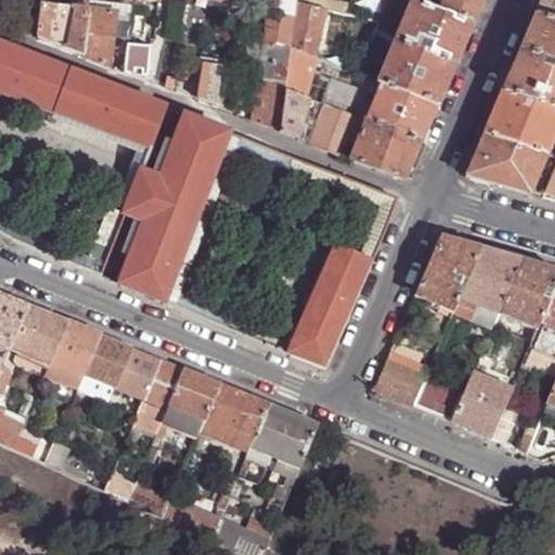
[(43,0),(41,18),(39,39),(63,49),(84,56),(90,0),(43,0)]
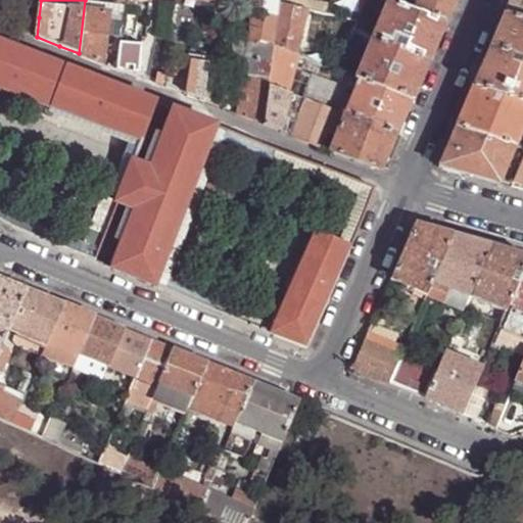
[(86,0),(85,0),(79,53),(94,59),(104,63),(108,33),(110,10),(125,12),(125,4),(86,0)]
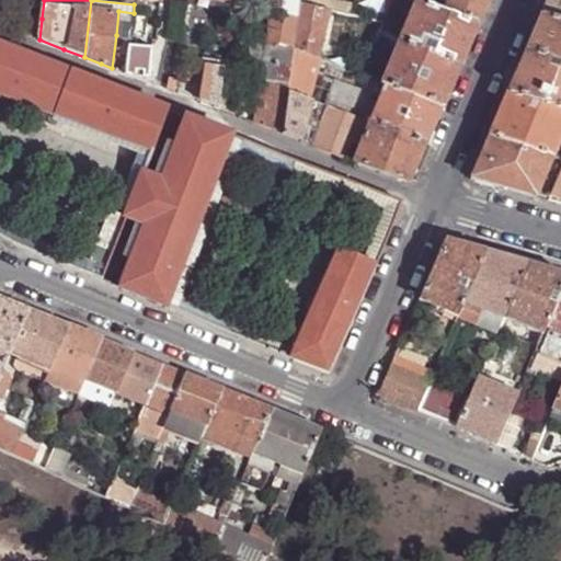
[(331,10),(348,14),(351,4),(330,0),(317,0),(316,6),(331,10)]
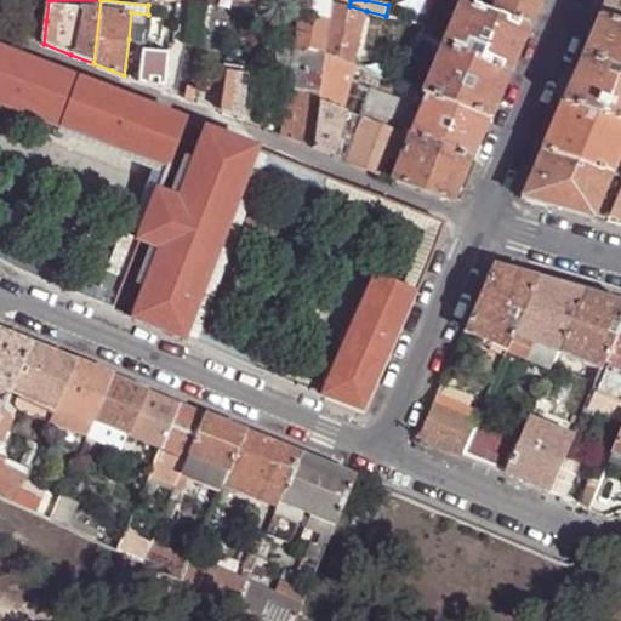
[(402,0),(403,0),(402,0),(422,0),(419,16),(414,15),(411,23),(426,26),(436,0),(402,0)]
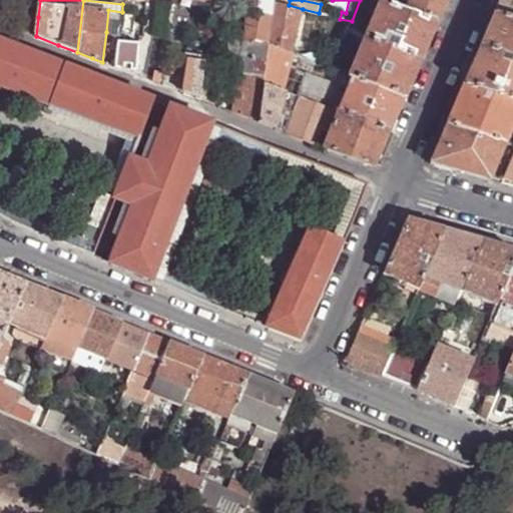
[(412,0),(407,13),(437,25),(446,5),(447,0),(412,0)]
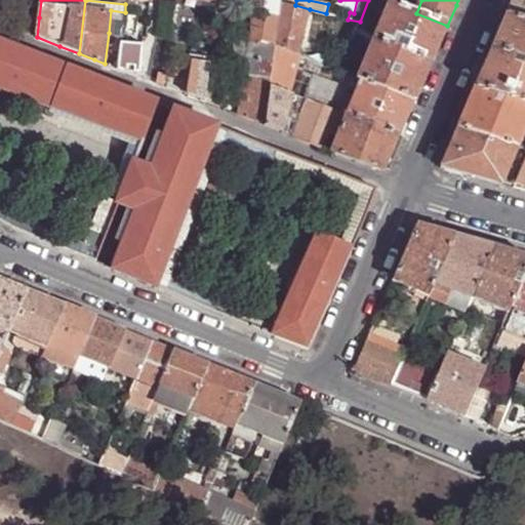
[(524,0),(511,0),(505,15),(524,21),(524,0)]
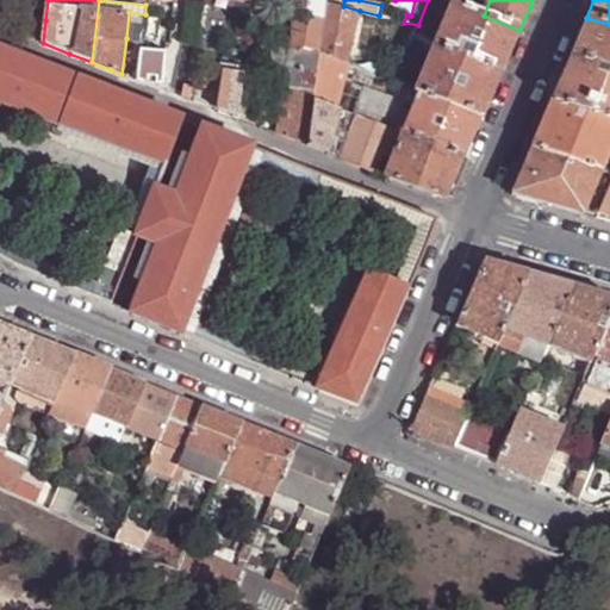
[(343,6),(327,2),(324,19),(319,53),(347,63),(360,11),(343,6)]
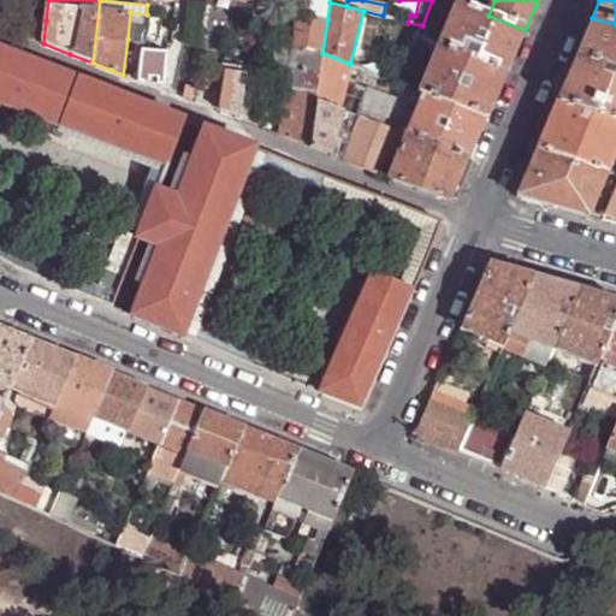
[(515,52),(525,30),(489,16),(467,6),(457,3),(438,46),(507,72),(515,52)]
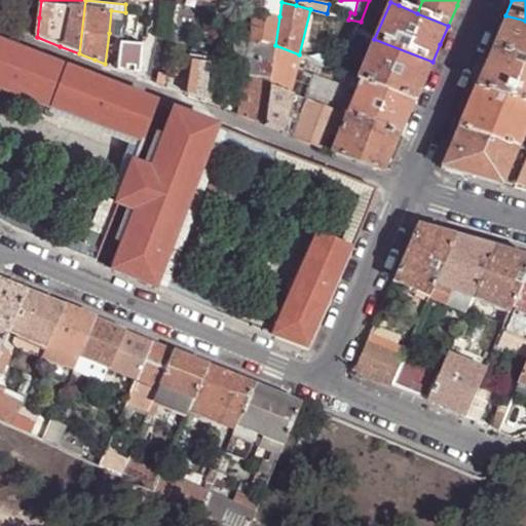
[(122,37),(125,12),(111,10),(109,33),(122,37)]
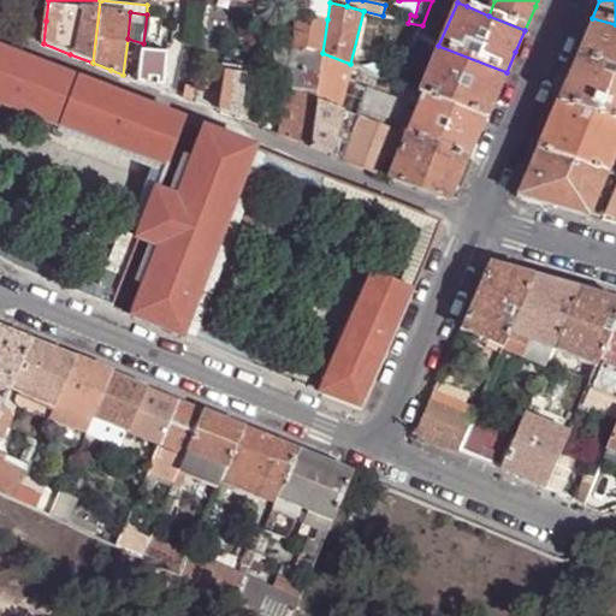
[(323,53),(327,19),(297,16),(280,135),(309,147),(318,98),(323,53)]
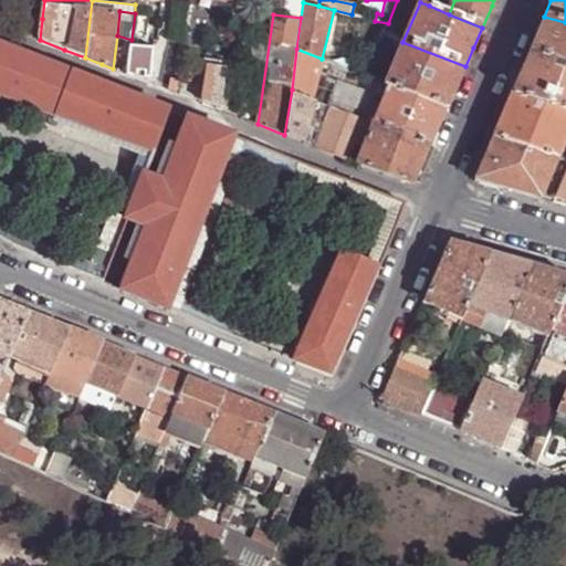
[(535,38),(528,53),(565,63),(565,22),(544,17),(535,38)]
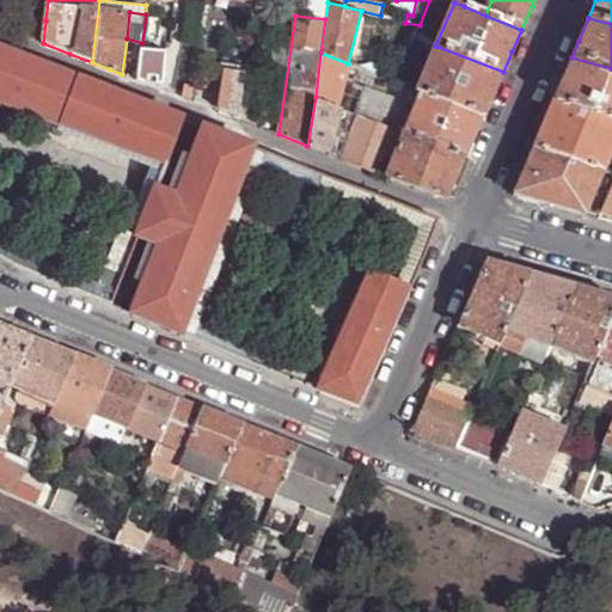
[(43,43),(46,20),(31,19),(20,35),(43,43)]
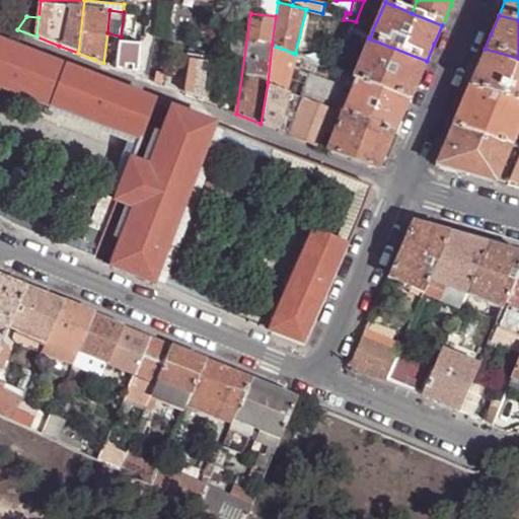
[(355,47),(360,34),(351,30),(345,43),(355,47)]
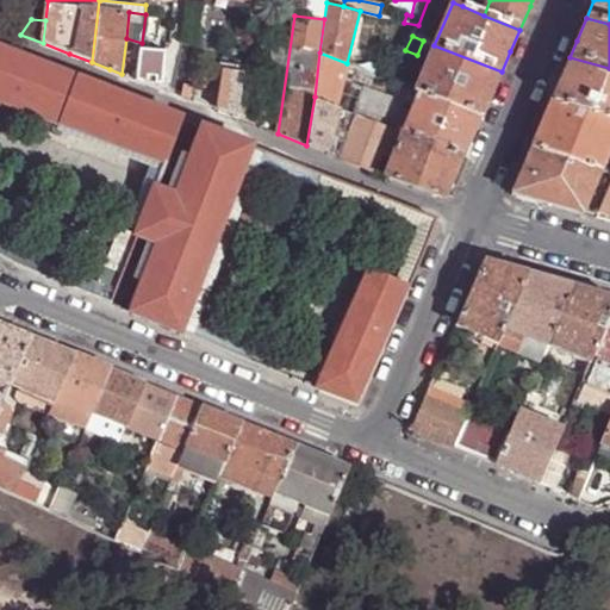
[(490,97),(502,72),(434,45),(415,89),(419,92),(481,117),(490,97)]
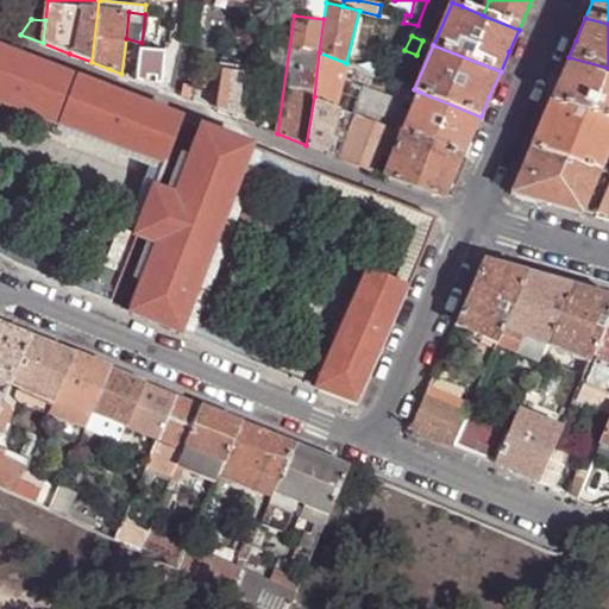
[(193,151),(202,127),(0,50),(0,100),(61,125),(164,164),(173,143),(193,151)]
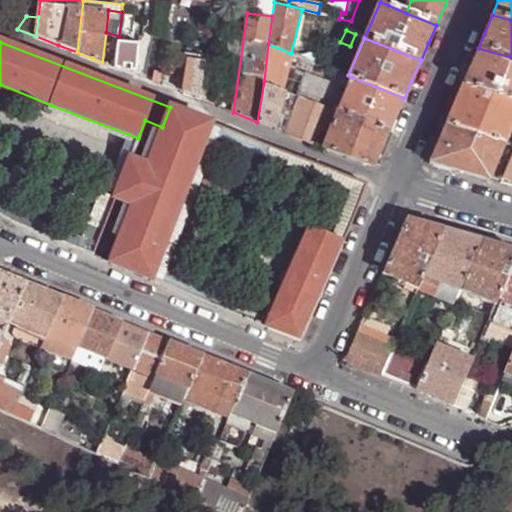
[(141,46),(118,43),(115,66),(121,69),(138,69),(141,46)]
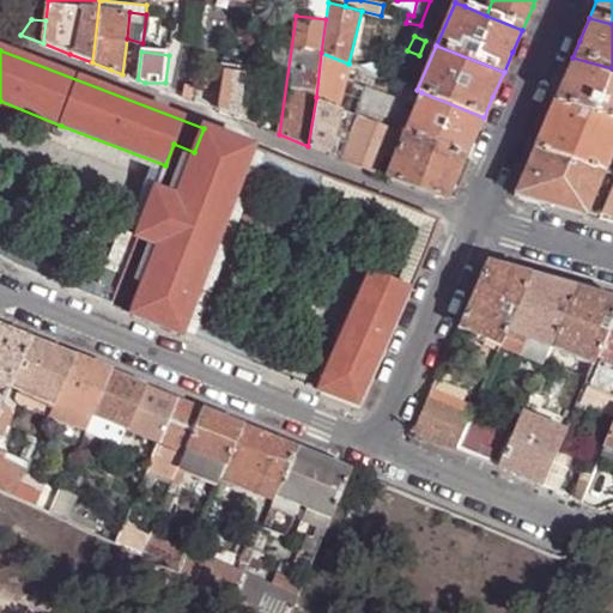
[(349,64),(321,53),(316,97),(340,107),(351,65),(349,64)]
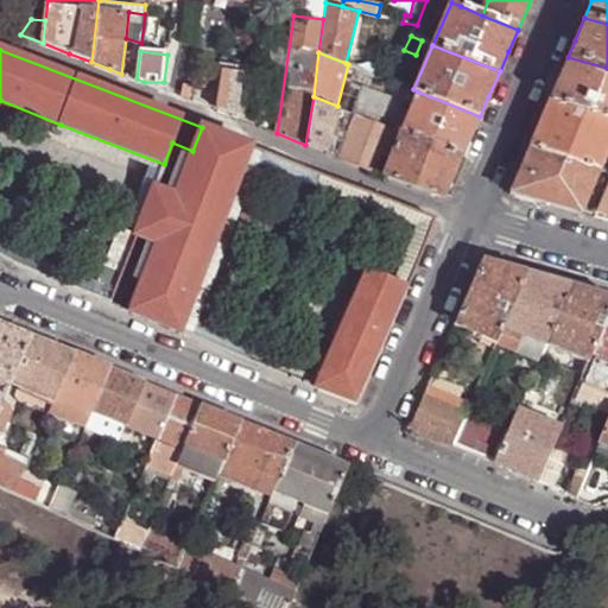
[(556,84),(549,101),(607,118),(607,68),(568,57),(556,84)]
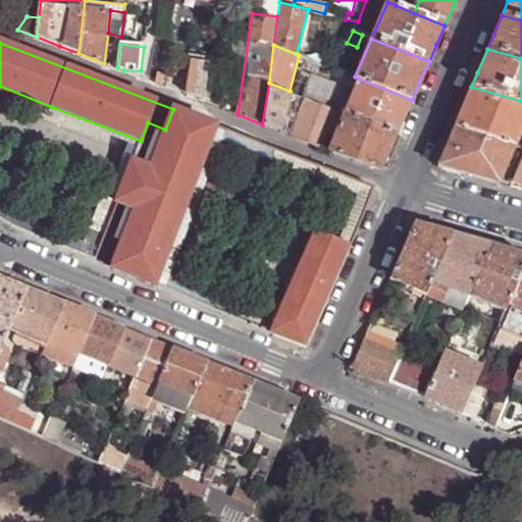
[(185,62),(167,59),(165,73),(164,86),(177,91),(185,62)]
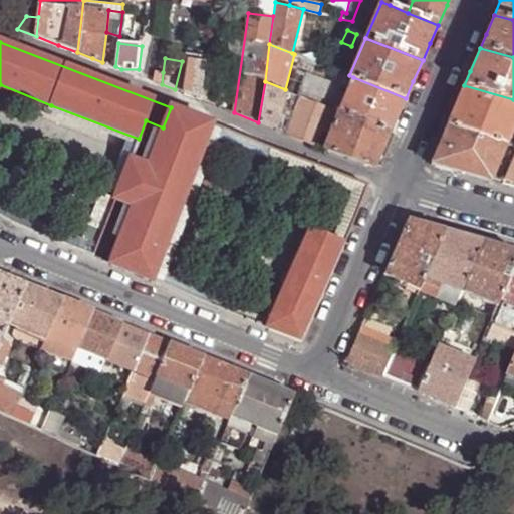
[(202,100),(207,61),(190,59),(184,93),(202,100)]
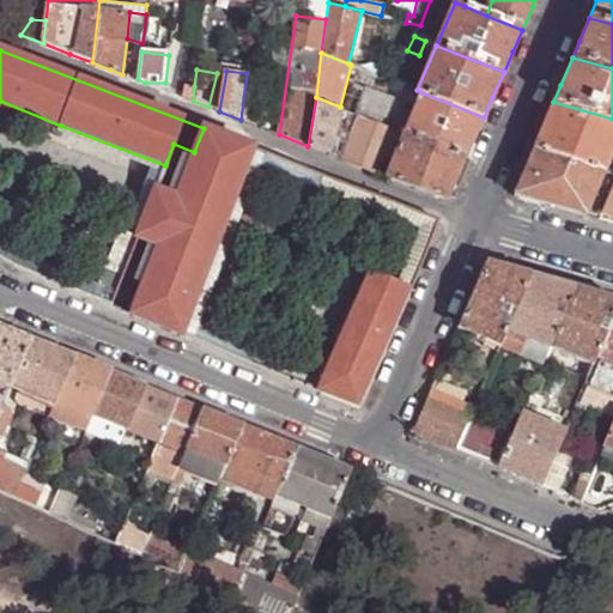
[(193,101),(194,86),(174,79),(170,92),(193,101)]
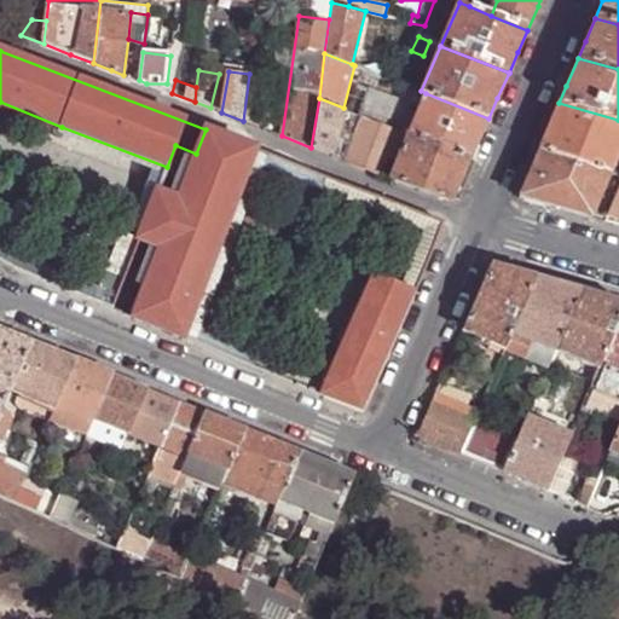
[(426,93),(420,106),(357,81),(346,109),(347,110),(362,116),(470,160),(480,138),(489,119),(426,93)]
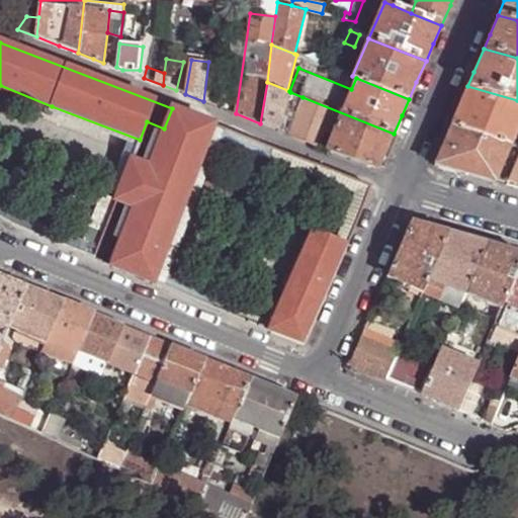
[(287,90),(267,82),(260,123),(268,126),(278,130),(290,92),(289,91),(287,90)]
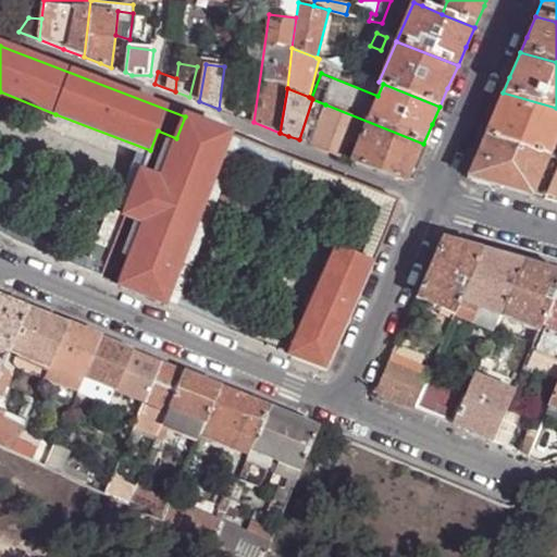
[(494,114),(485,136),(549,155),(556,135),(556,108),(503,93),(494,114)]
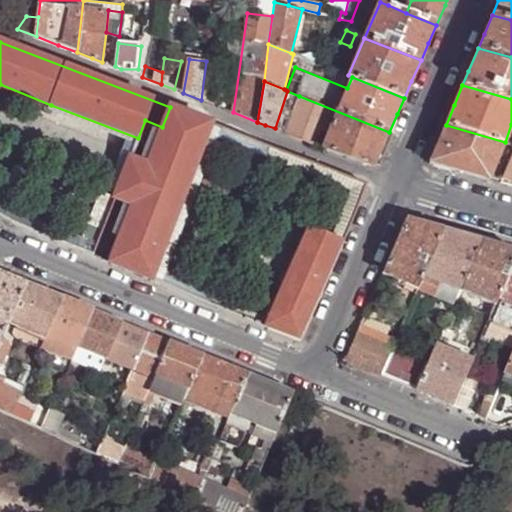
[(380,151),(389,132),(299,96),(287,133),(312,143),(319,128),(329,132),(322,147),(374,166),(380,151)]
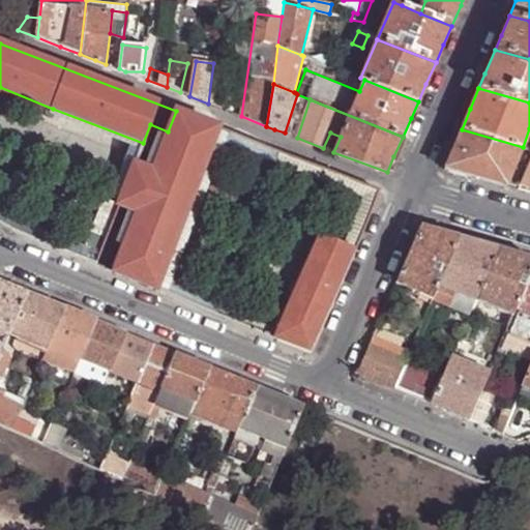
[(135,165),(143,143),(53,109),(52,115),(130,147),(105,209),(116,213),(118,207),(117,206),(133,165),(135,165)]
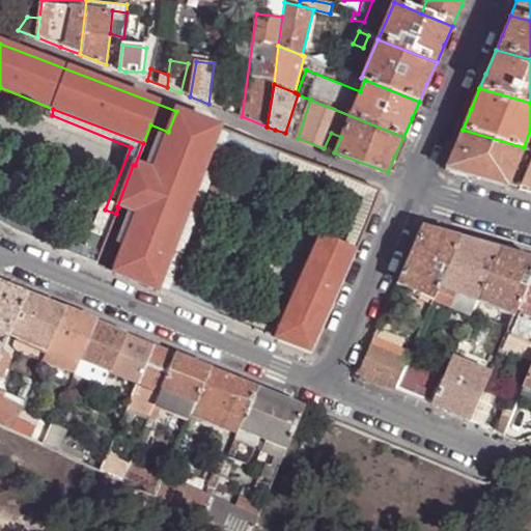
[(176,111),(168,132),(152,172),(135,165),(133,165),(117,206),(118,207),(137,215),(114,274),(158,290),(219,128),(176,111)]
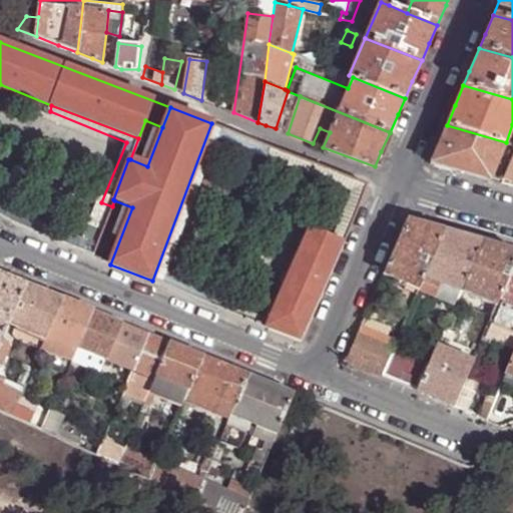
[(367,183),(211,123),(152,281),(206,305),(211,291),(164,270),(215,136),(348,188),(330,236),(343,240),(356,209),(367,183)]
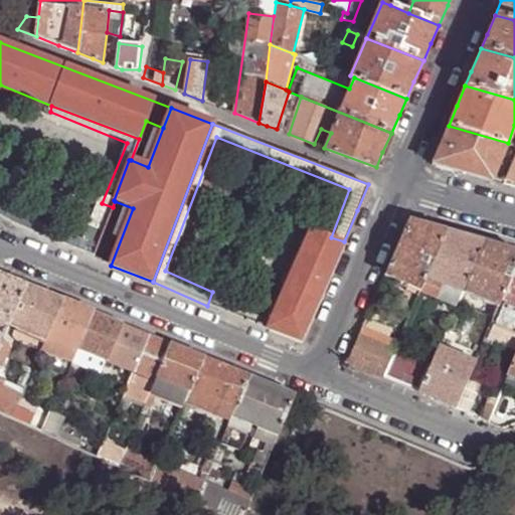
[(432,165),(491,182),(508,143),(449,126),(444,137),(435,158),(432,165)]
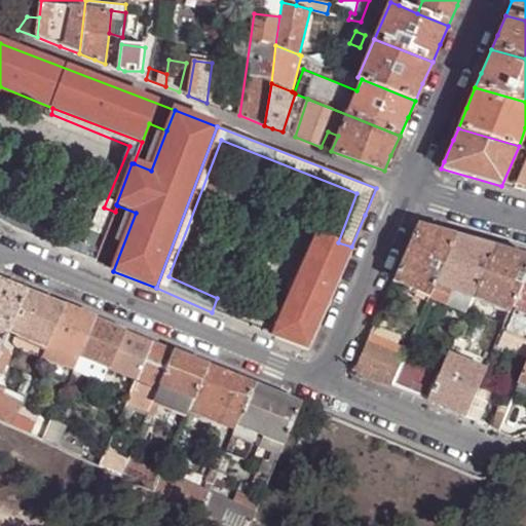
[(84,258),(95,263),(115,212),(104,208),(89,245),(84,258)]
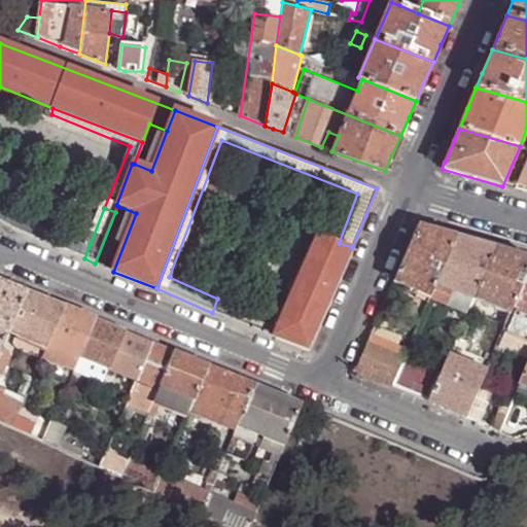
[(419,224),(394,281),(430,296),(457,235),(438,230),(419,224)]
